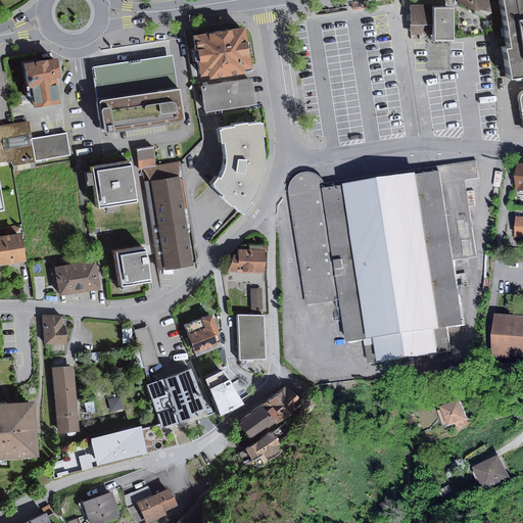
[(486,0),(456,0),(457,4),(473,10),(488,7),(486,0)]
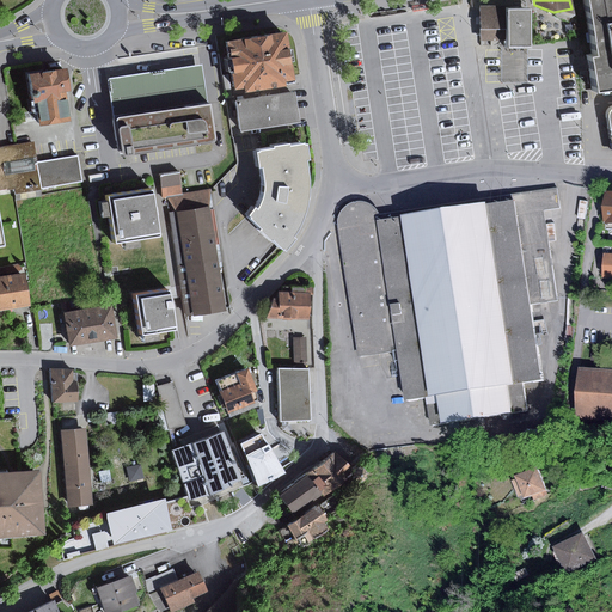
[(582,55),(587,91),(611,86),(611,0),(579,0),(588,54),(582,55)]
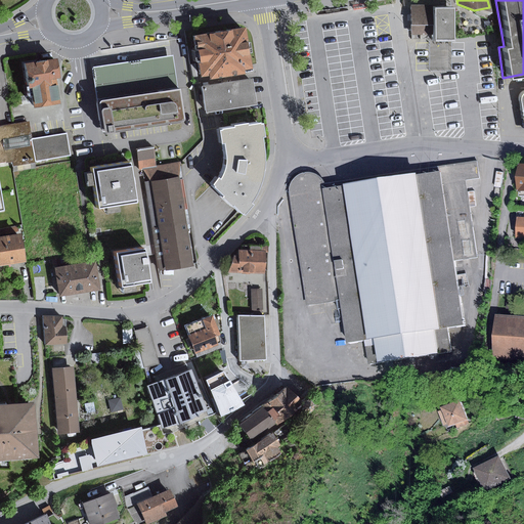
[(416,5),(409,5),(409,35),(431,35),(431,41),(452,41),(452,7),(432,7),(432,4),(416,5)]
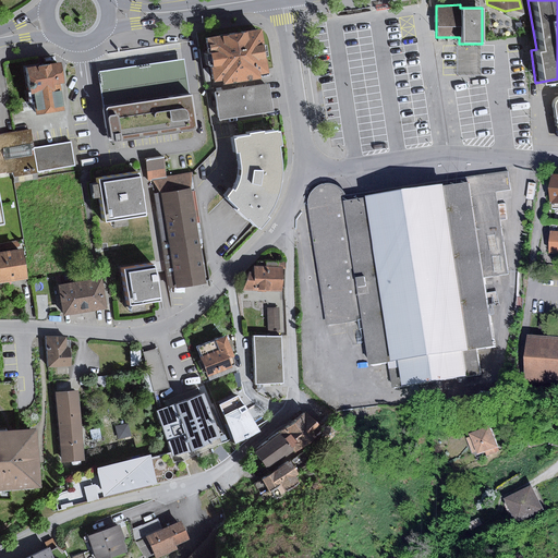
[(261,29),(206,38),(213,82),(221,81),(221,84),(259,79),(259,74),(267,73),(261,29)]
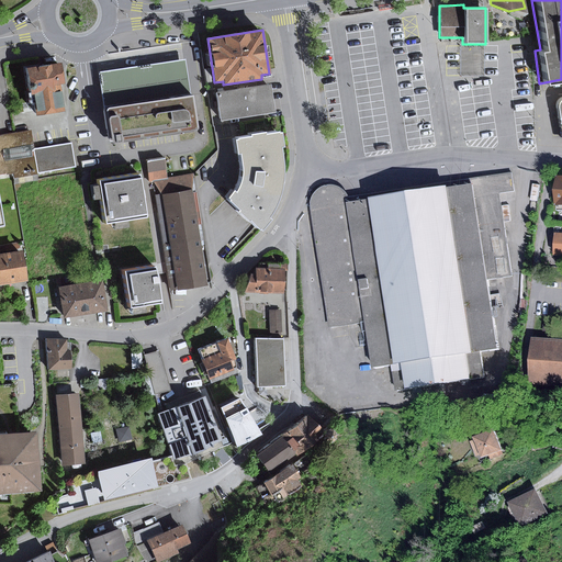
[(100,72),(105,109),(193,96),(188,59),(100,72)]
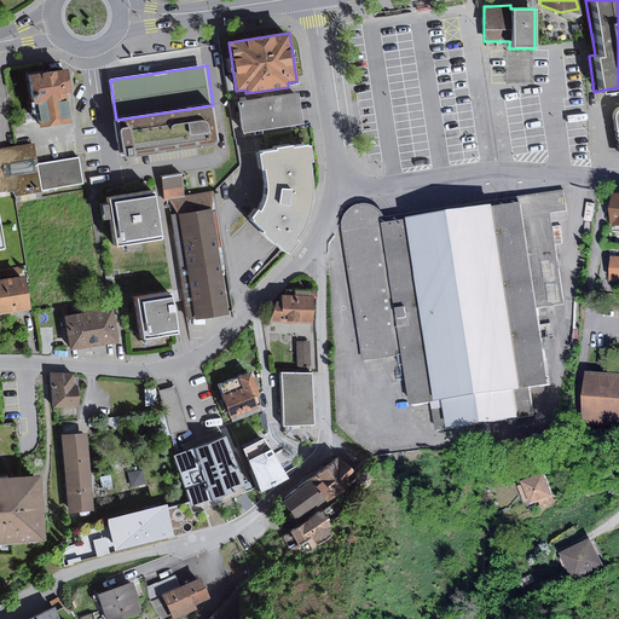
[(67,70),(29,76),(33,93),(32,94),(32,99),(33,100),(34,104),(32,104),(33,114),(39,114),(41,127),(69,123),(65,94),(70,93),(67,70)]
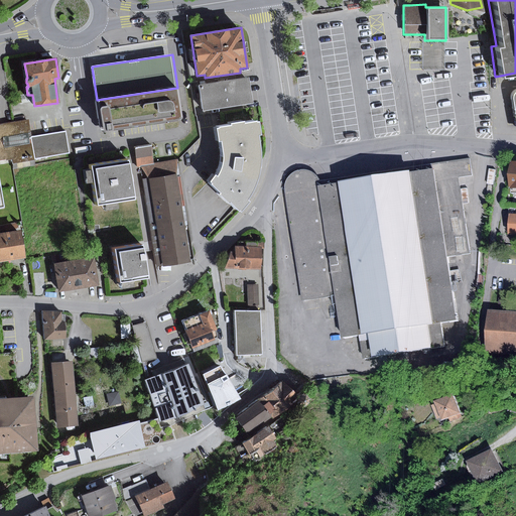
[(200,86),(204,112),(254,104),(250,78),(200,86)]
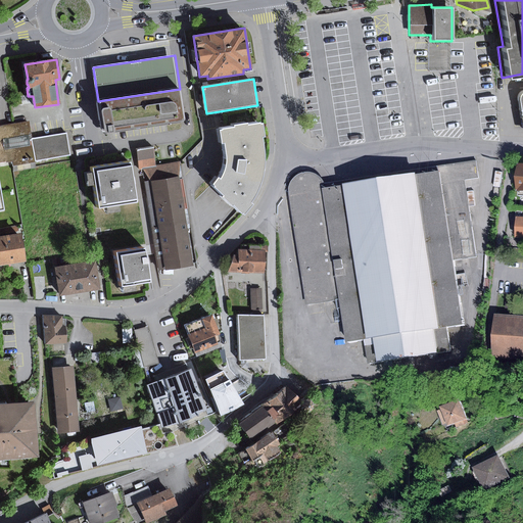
[(180,89),(98,101),(102,132),(103,133),(106,134),(185,122),(180,89)]
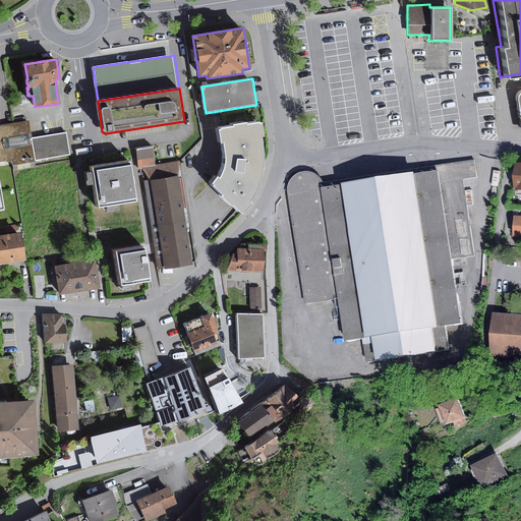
[(0,160),(11,158),(12,165),(37,161),(33,138),(30,120),(0,126),(0,125),(0,160)]
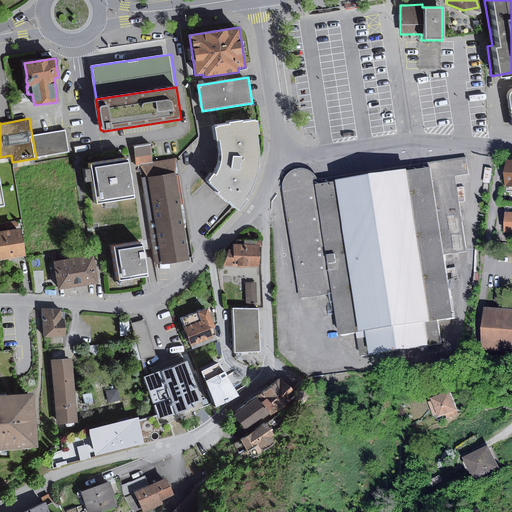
[(211,173),(206,179),(218,191),(216,192),(225,201),(226,199),(235,209),(236,208),(238,209),(246,199),(244,198),(249,190),(251,184),(254,177),(256,169),(257,162),(257,154),(257,147),(256,140),(255,133),(257,133),(255,120),(253,120),(253,119),(241,122),(241,120),(227,122),(227,124),(215,125),(215,126),(213,126),(215,140),(218,139),(219,144),(220,151),(219,159),(218,165),(214,174),(211,173)]
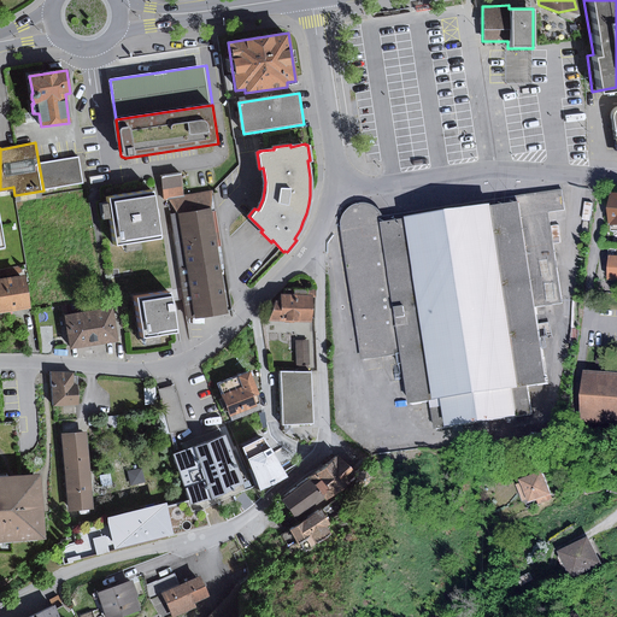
[(43,191),(83,183),(80,158),(39,164),(43,191)]
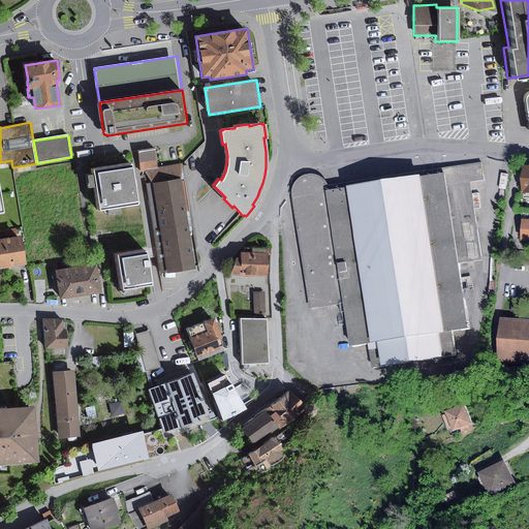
[(155,150),(138,153),(142,170),(145,170),(158,167),(155,150)]
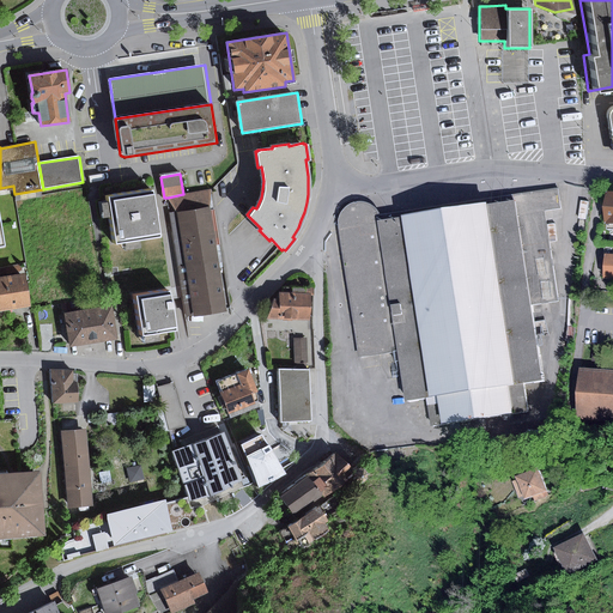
[(168,198),(178,213),(212,207),(212,189),(183,194),(168,198)]
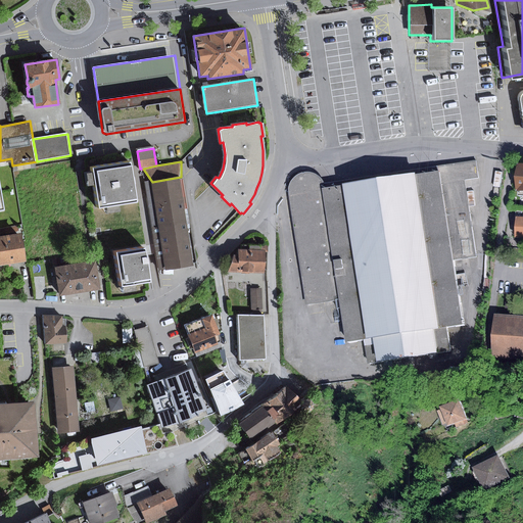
[(477,161),(326,185),(323,180),(319,176),(314,173),(307,173),(301,175),(296,178),(293,183),(291,189),(292,195),(308,305),(343,300),(350,344),(367,341),(371,365),(453,352),(449,329),(467,327),(457,262),(478,257),(466,181),(480,179),(477,161)]
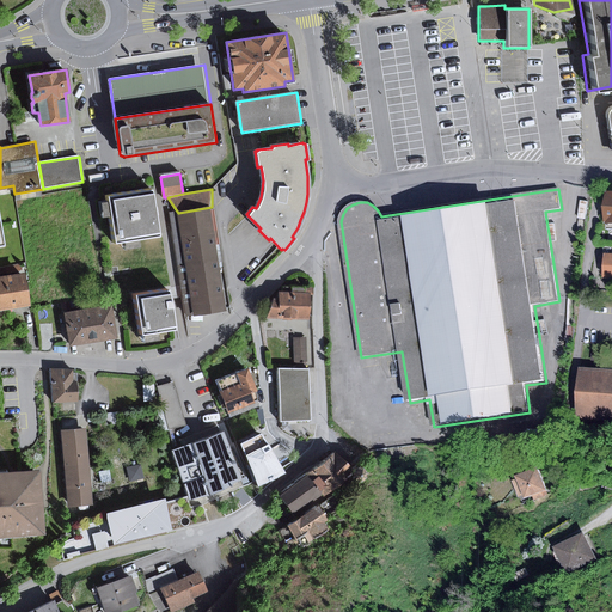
[(104,197),(112,244),(157,237),(150,190),(104,197)]
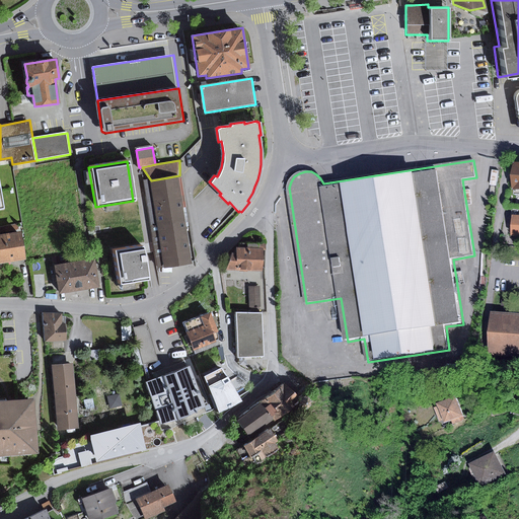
[(151,180),(166,269),(193,265),(179,175),(151,180)]
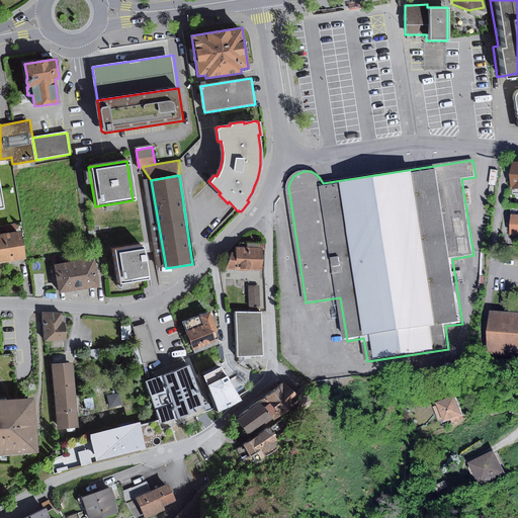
[(166,268),(151,180),(144,181),(159,270),(166,268)]
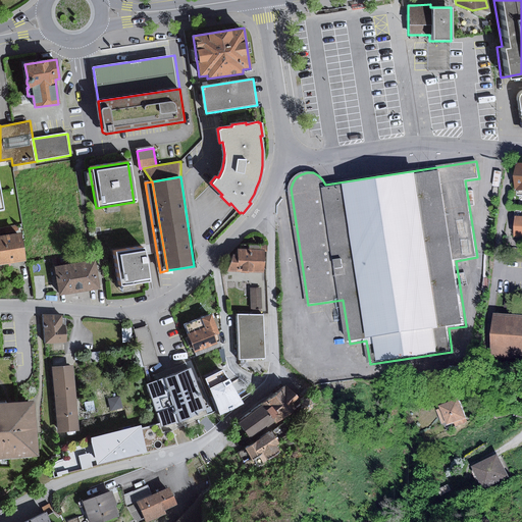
[(20,232),(0,236),(0,264),(24,260),(20,232)]
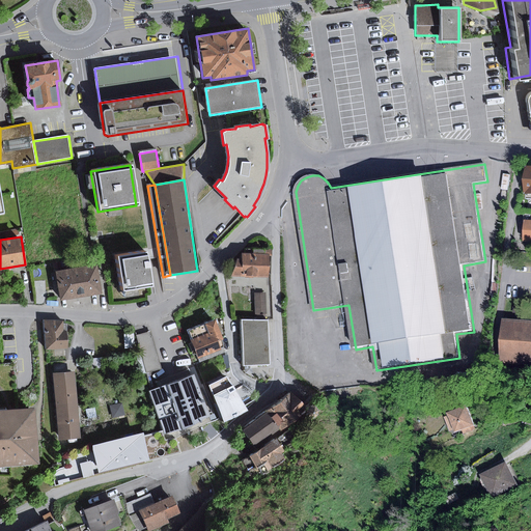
[(233,277),(270,277),(271,255),(256,254),(256,249),(246,249),(246,254),(244,254),(243,260),(239,260),(233,277)]
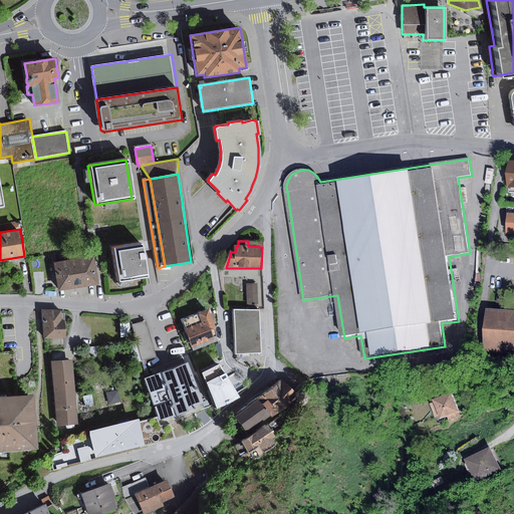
[(140,243),(110,248),(116,280),(145,275),(140,243)]
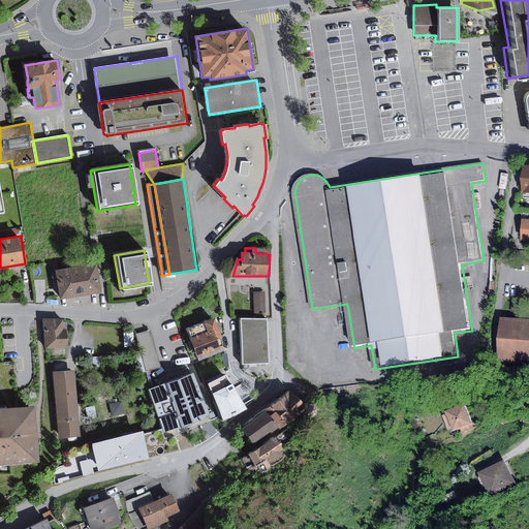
[(97,265),(57,271),(61,300),(102,293),(97,265)]
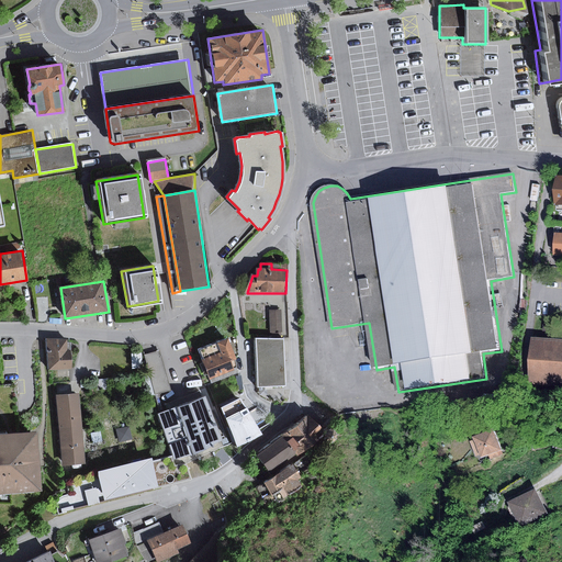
[(281,310),(269,310),(270,333),(282,333),(281,310)]
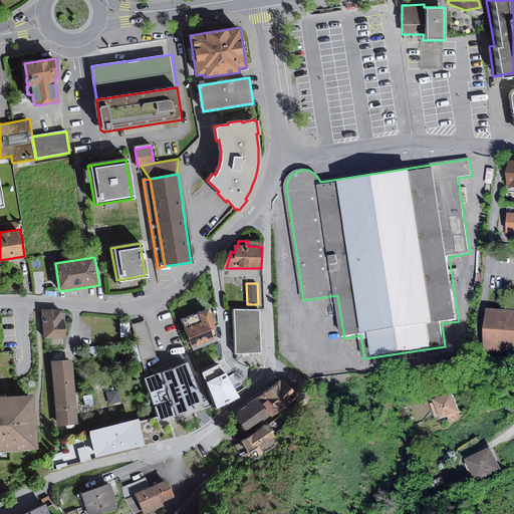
[(513,310),(486,309),(484,350),(513,352),(513,310)]
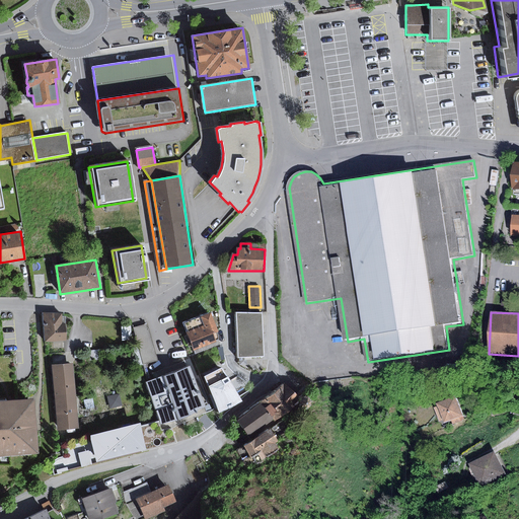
[(62,313),(45,313),(46,342),(67,341),(67,323),(63,323),(62,313)]
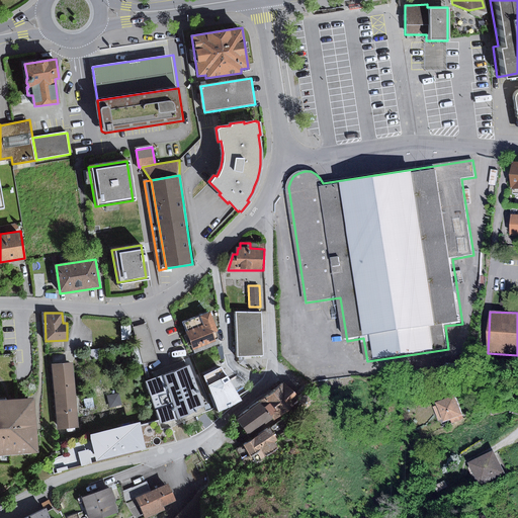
[(260,313),(235,314),(237,357),(262,356),(260,313)]
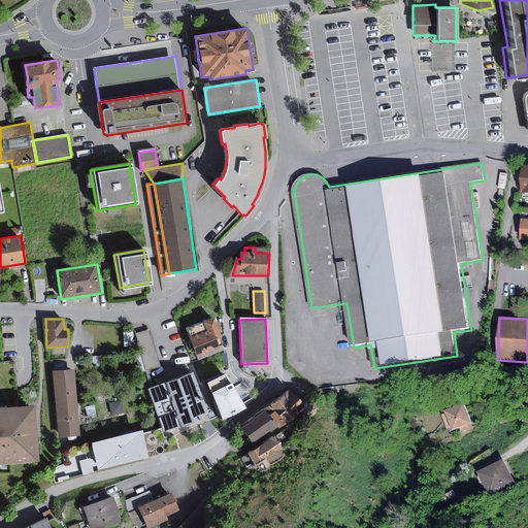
[(188,329),(198,356),(222,347),(224,345),(223,337),(216,320),(188,329)]
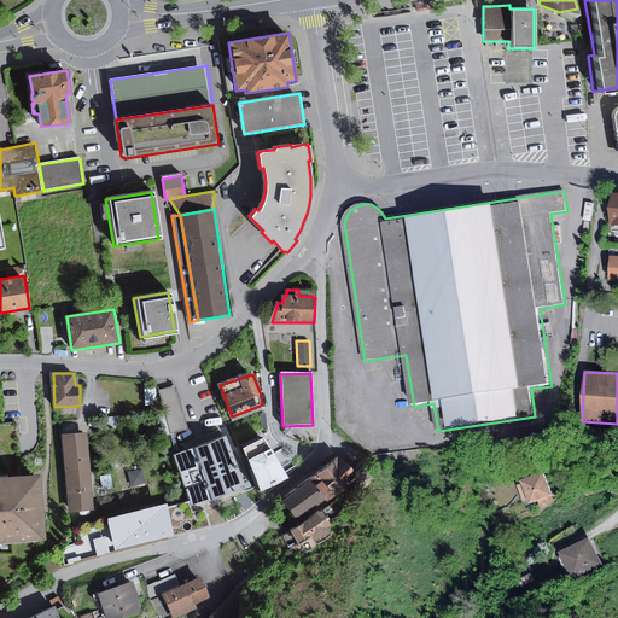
[(159,391),(172,435),(188,430),(176,386),(159,391)]
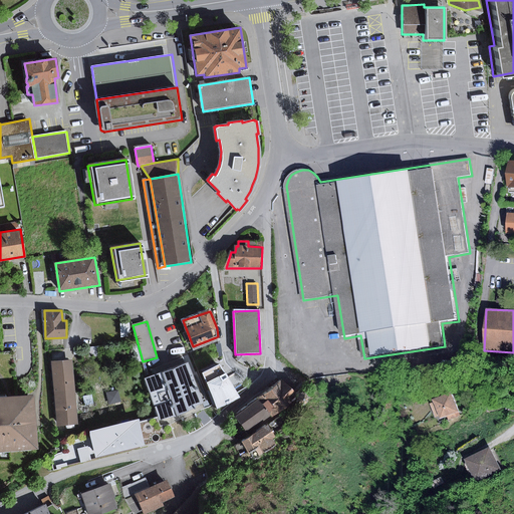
[(130,323),(120,324),(121,337),(131,336),(130,323)]
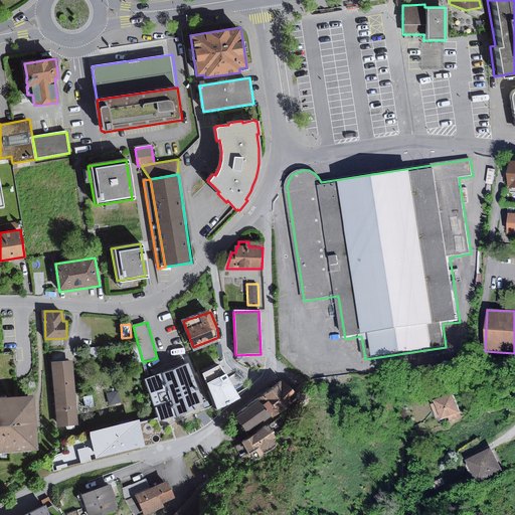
[(216,338),(193,347),(194,351),(217,342),(216,338)]
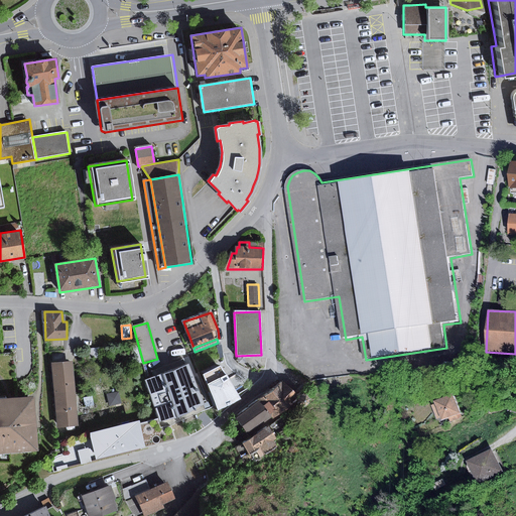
[(105,347),(88,349),(89,358),(106,357),(105,347)]
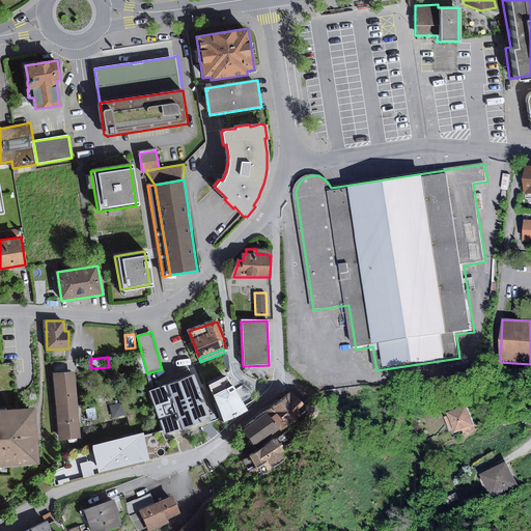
[(157,382),(159,388),(190,376),(188,370),(157,382)]
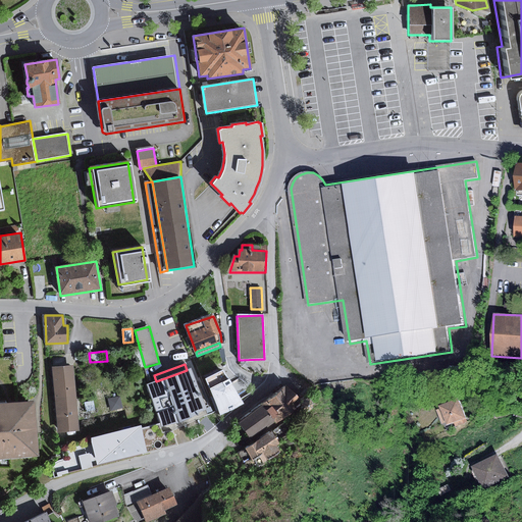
[(74,366),(53,367),(58,432),(80,431),(74,366)]
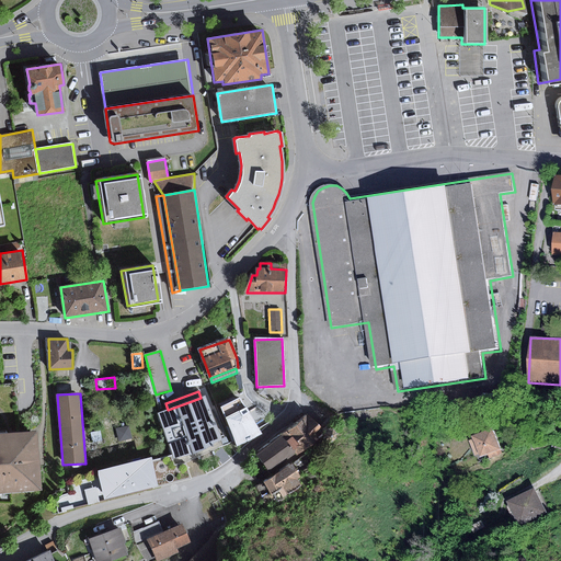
[(172,456),(175,465),(186,464),(225,447),(221,441),(224,441),(206,396),(201,398),(168,410),(158,414),(172,456)]
